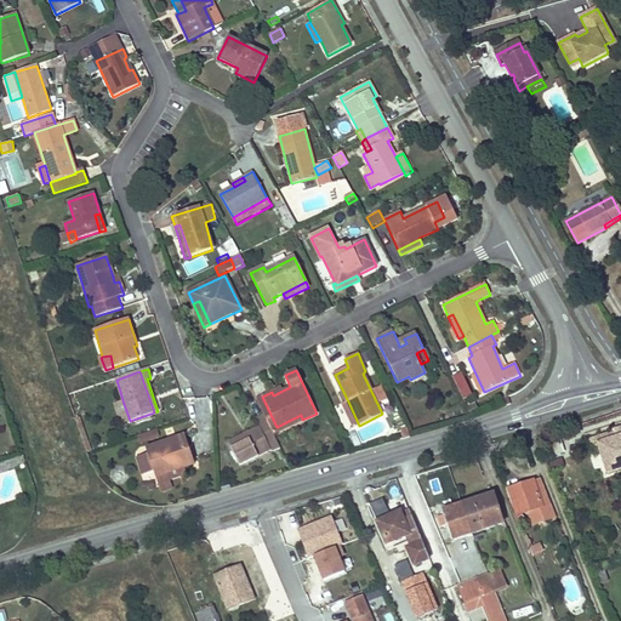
[(461,372),(451,376),(463,400),(473,397),(461,372)]
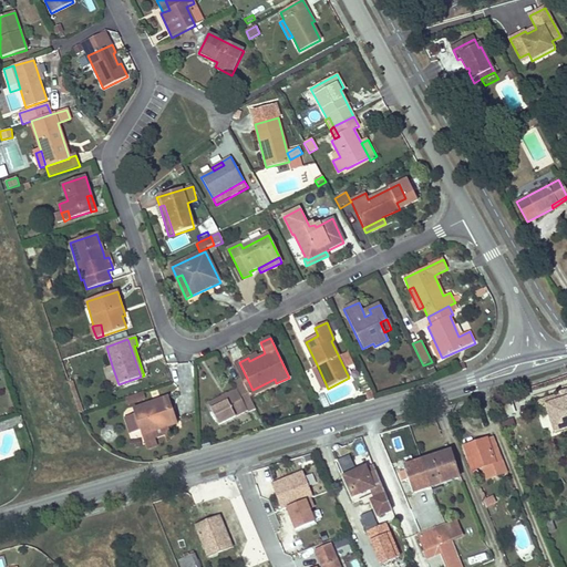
[(442,358),(434,341),(431,343),(439,360),(442,358)]
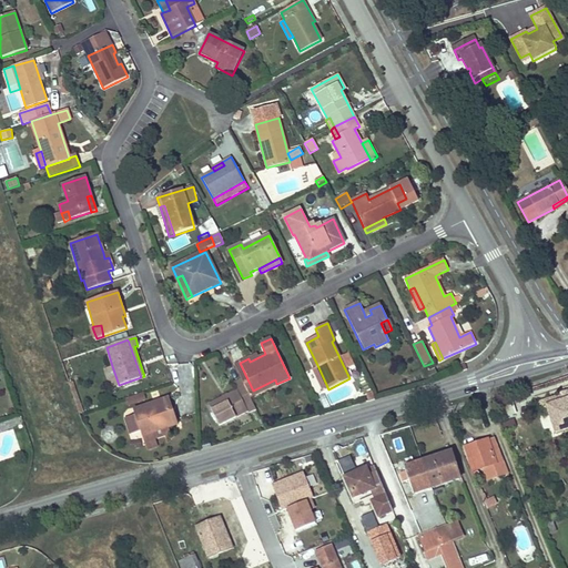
[(253,391),(240,363),(234,365),(241,379),(250,397),(276,384),(275,379),(253,391)]
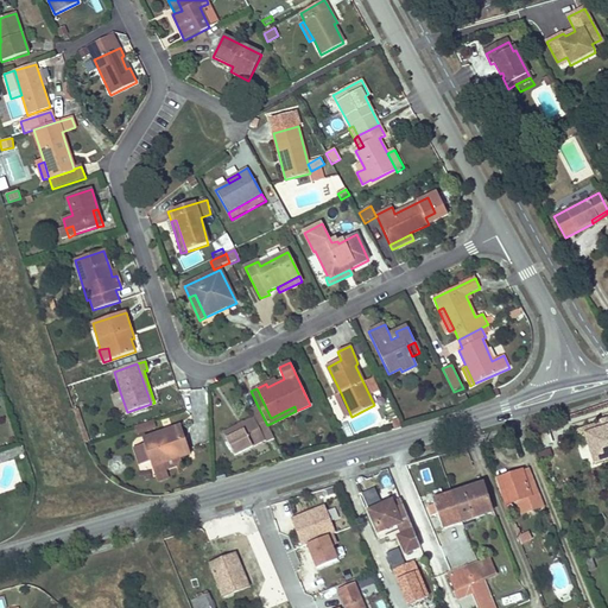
[(127,412),(120,392),(113,394),(120,415),(127,412)]
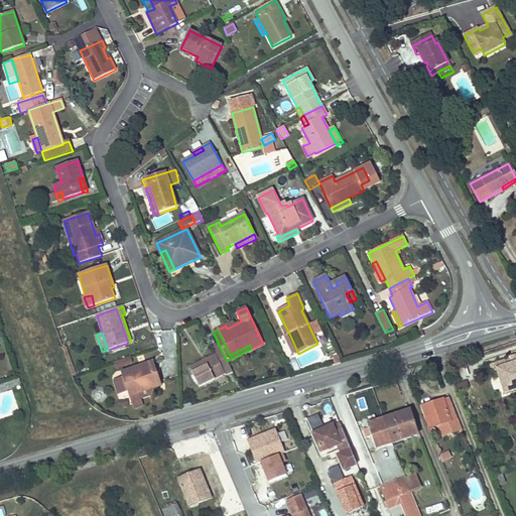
[(298,354),(289,334),(284,336),(293,356),(298,354)]
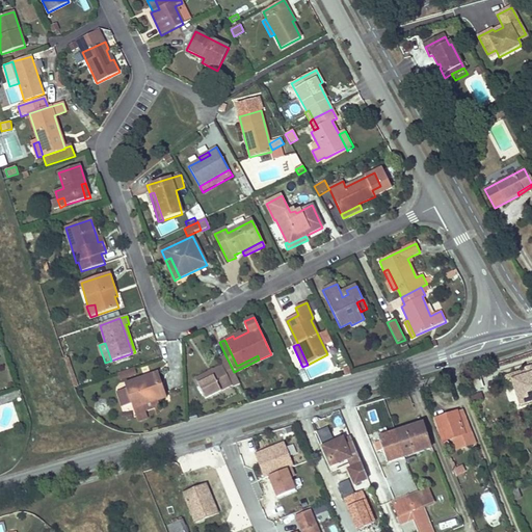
[(234,372),(225,355),(218,360),(221,367),(195,378),(205,399),(239,382),(234,372)]
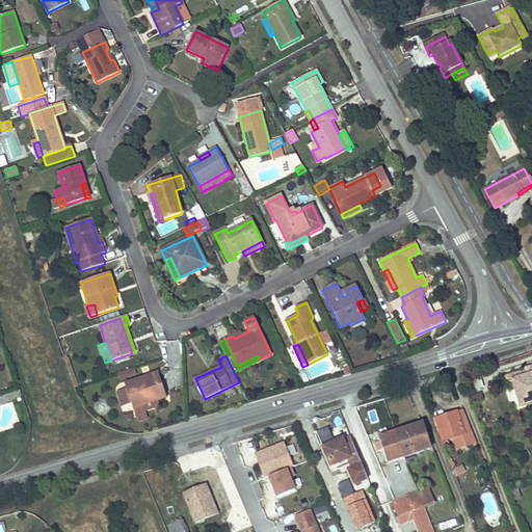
[(134,367),(121,372),(124,378),(136,373),(134,367)]
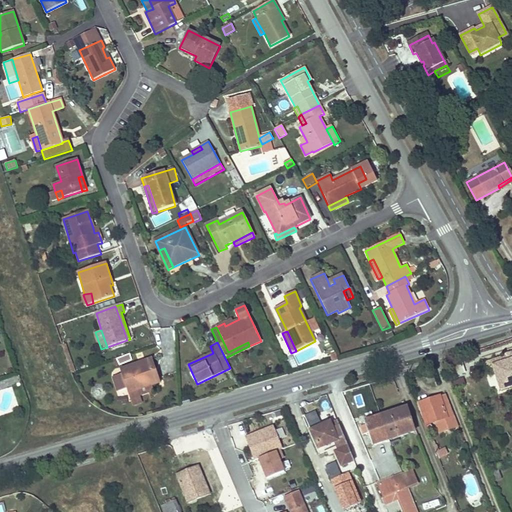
[(488,368),(493,366),(511,359),(511,353),(487,362),(488,368)]
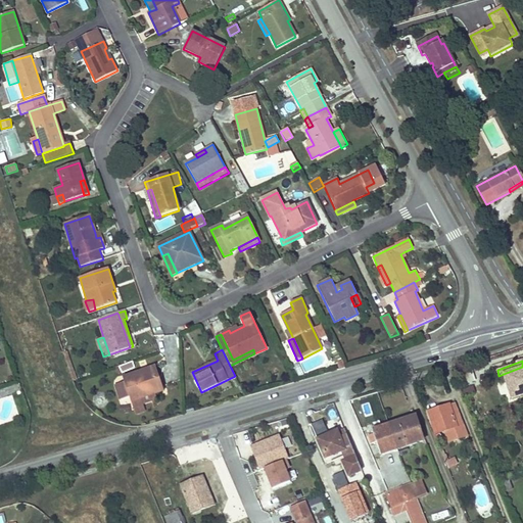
[(143,406),(141,398),(153,394),(163,390),(156,366),(123,377),(125,382),(115,385),(120,400),(129,397),(135,414),(145,411),(143,406)]
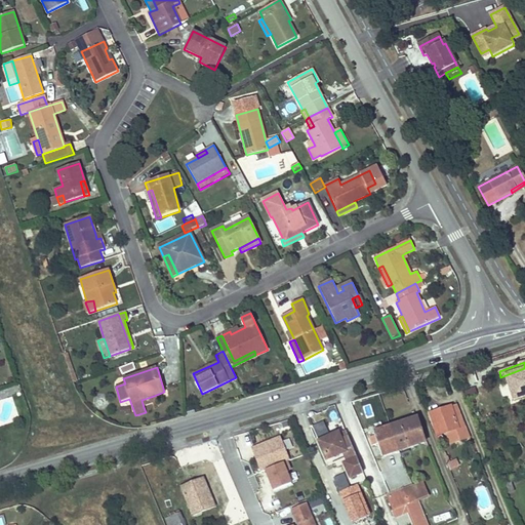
[(524,368),(506,375),(513,400),(524,395),(524,368)]
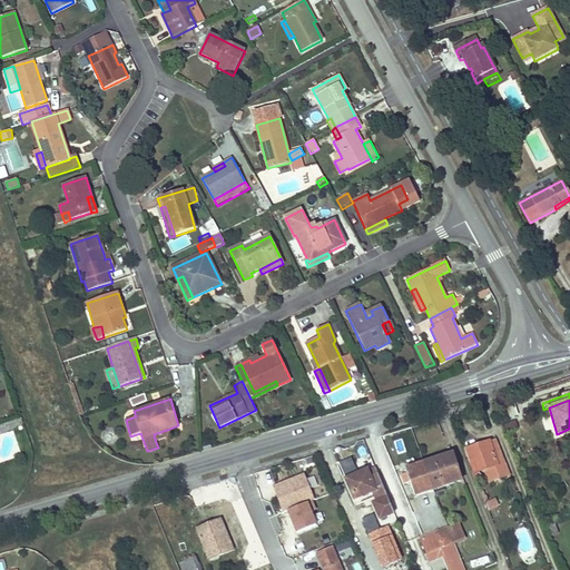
[(503,423),(504,431),(518,429),(517,421),(503,423)]
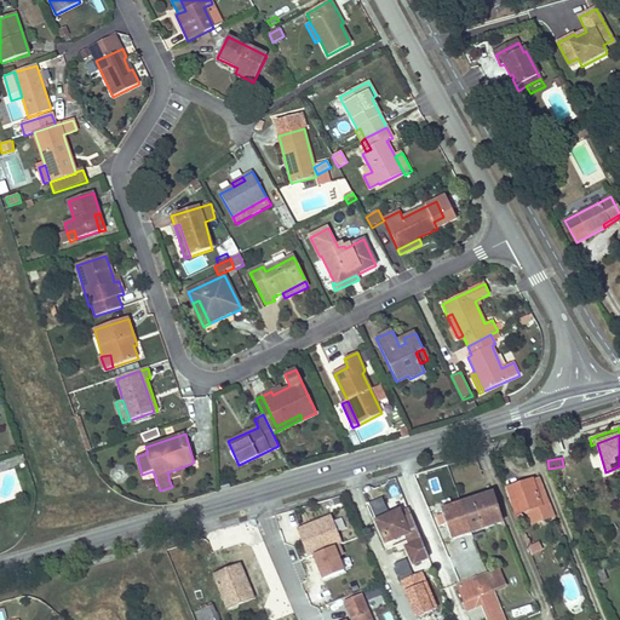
[(182,468),(167,472),(170,481),(185,476),(182,468)]
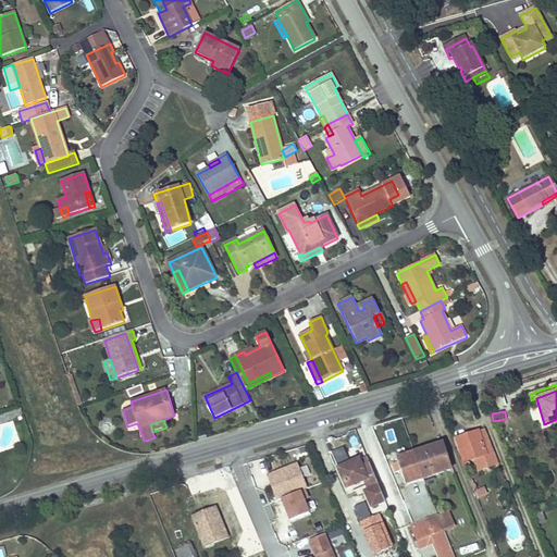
[(485,429),(469,434),(470,438),(486,433),(485,429)]
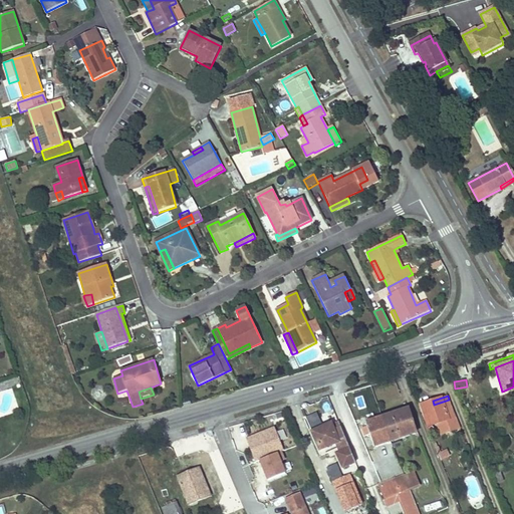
[(434,405),(433,401),(421,405),(429,427),(438,424),(449,420),(446,410),(452,408),(449,400),(434,405)]
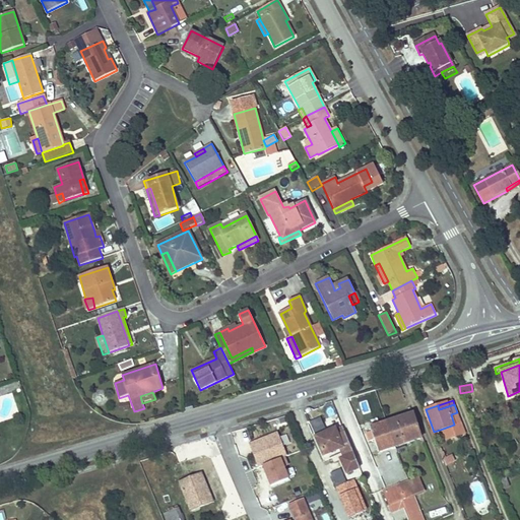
[(454,425),(443,429),(447,439),(465,433),(457,412),(451,414),(454,425)]
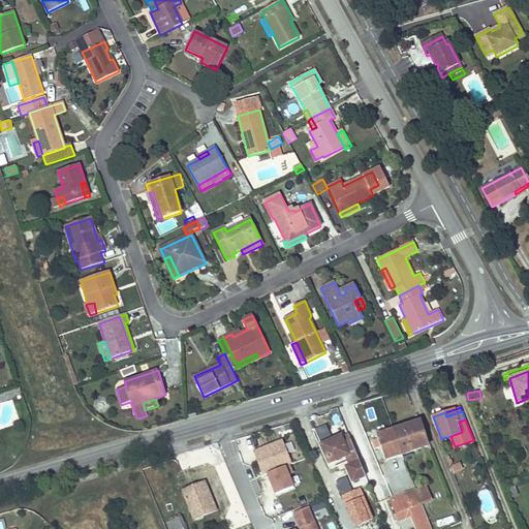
[(394,430),(402,455),(428,446),(421,422),(394,430)]
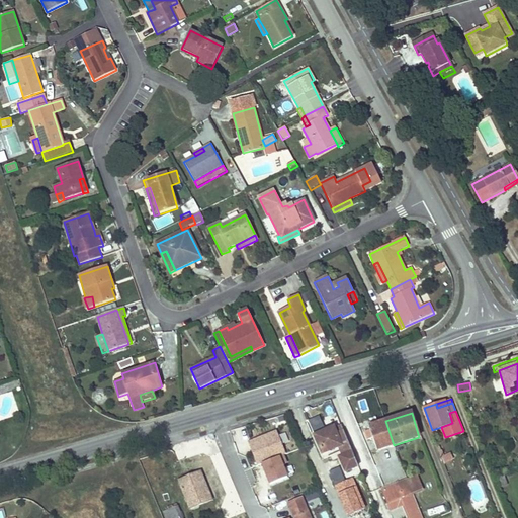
[(394,445),(385,421),(370,426),(378,450),(394,445)]
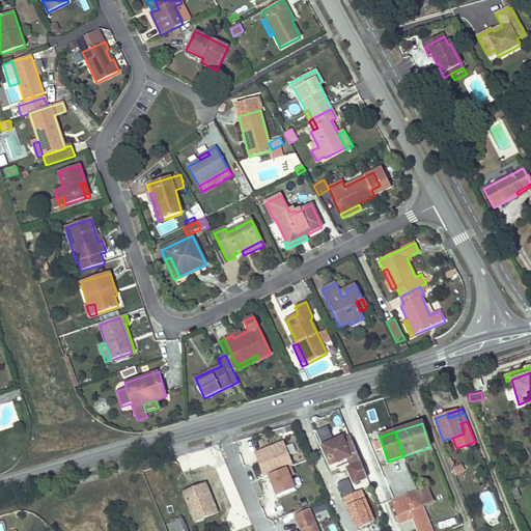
[(336,444),(334,442),(324,447),(331,465),(347,457),(350,457),(354,467),(353,468),(350,469),(355,482),(367,478),(351,437),(343,440),(342,438),(339,440),(340,442),(336,444)]
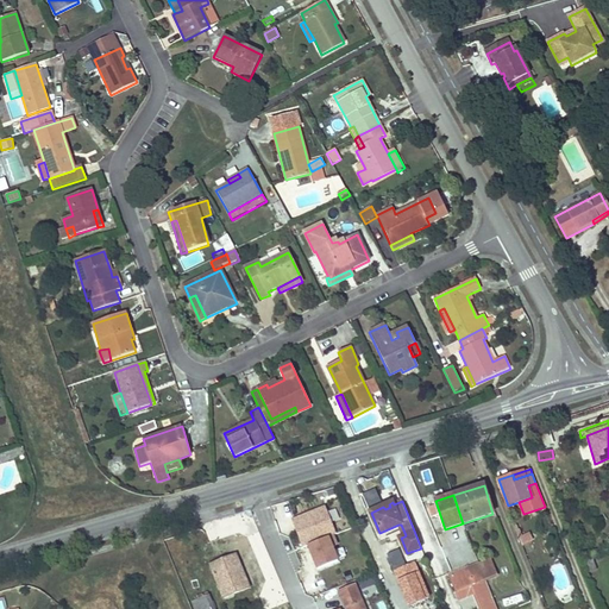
[(326,508),(292,521),(302,547),(308,545),(333,534),(336,534),(326,508)]
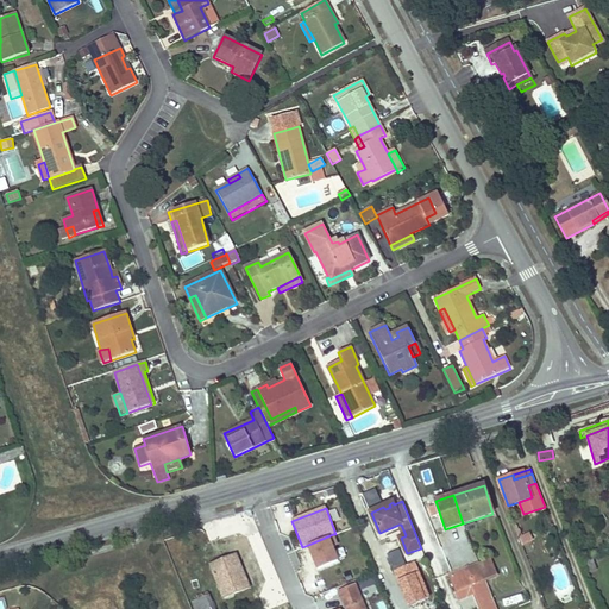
[(338,562),(332,547),(338,545),(333,534),(308,545),(313,554),(318,569),(338,562)]
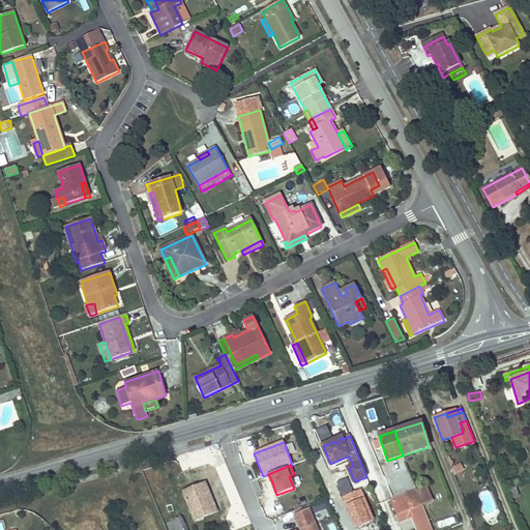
[(461,465),(451,468),(453,474),(463,470),(461,465)]
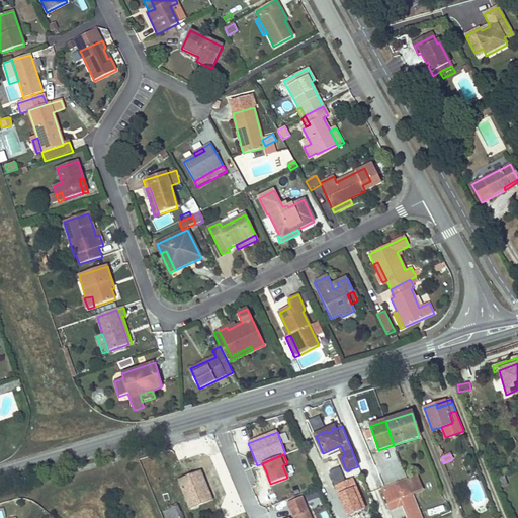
[(369,462),(359,465),(364,477),(373,473),(369,462)]
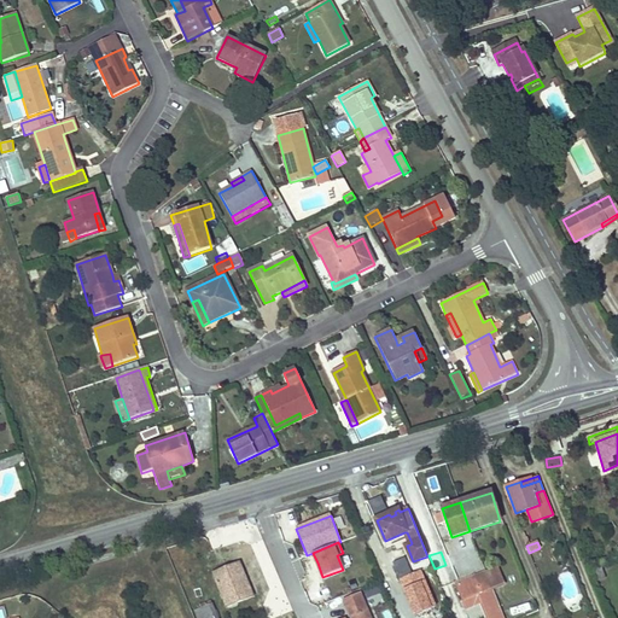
[(228,572),(215,577),(226,606),(252,596),(239,563),(227,567),(228,572)]
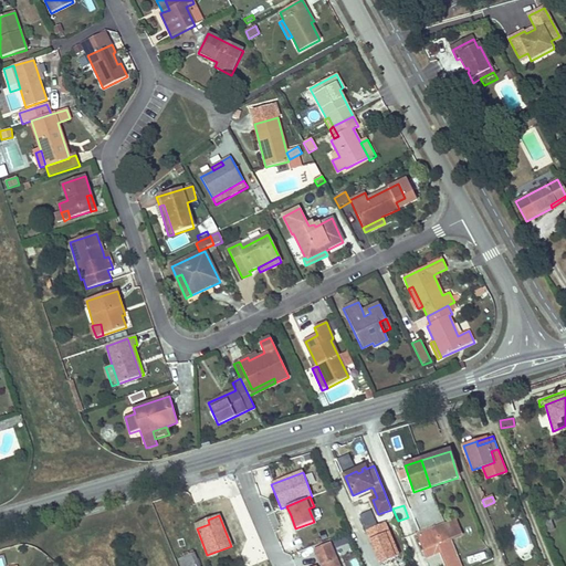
[(208,520),(196,524),(197,528),(209,524),(208,520)]
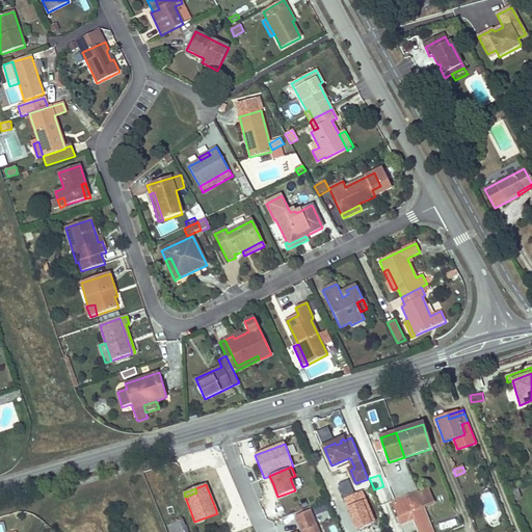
[(428,488),(418,493),(419,495),(424,506),(433,503),(428,488)]
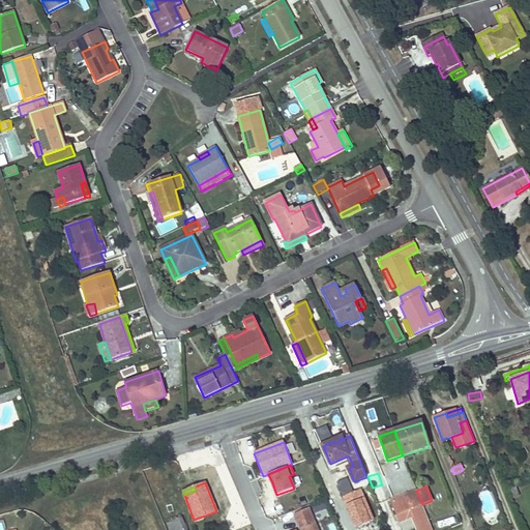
[(416,491),(408,494),(413,507),(422,504),(417,493),(416,491)]
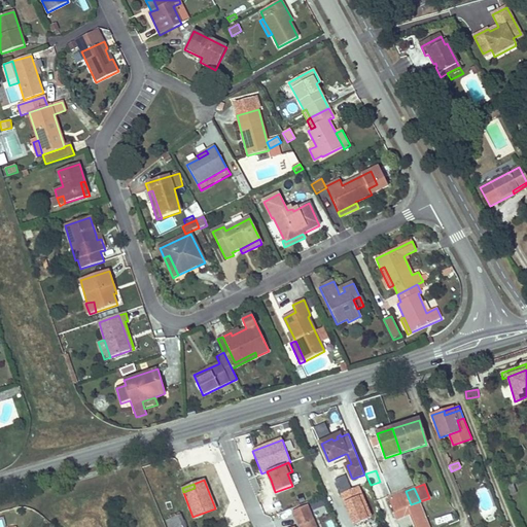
[(406,491),(388,498),(394,513),(409,506),(411,514),(416,526),(429,526),(420,501),(411,504),(406,491)]
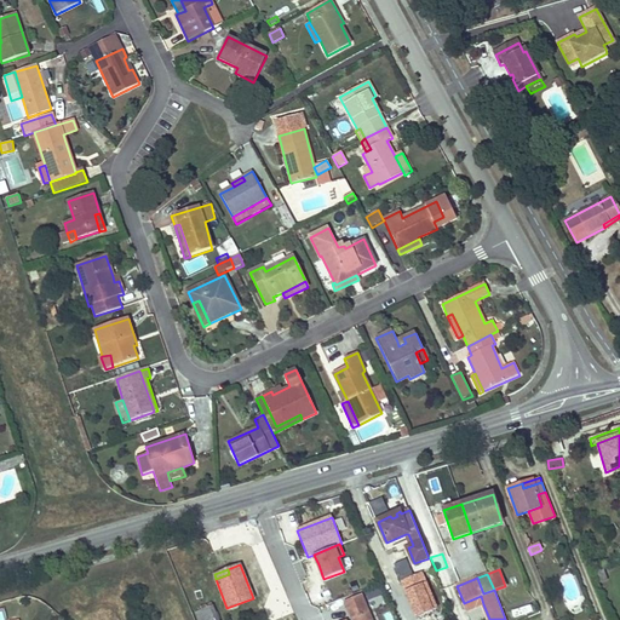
[(373,612),(388,604),(380,586),(365,593),(373,612)]
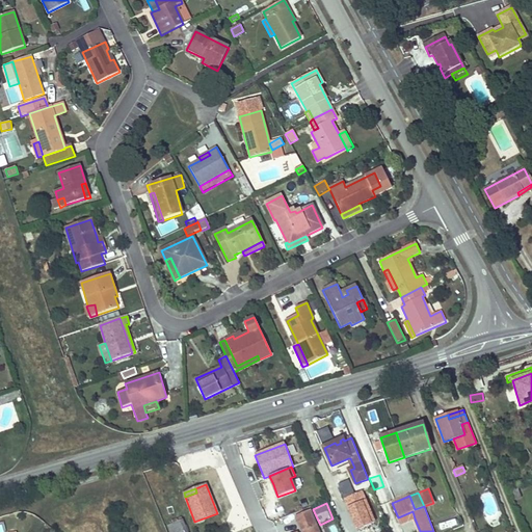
[(318,531),(310,511),(296,516),(302,531),(318,531)]
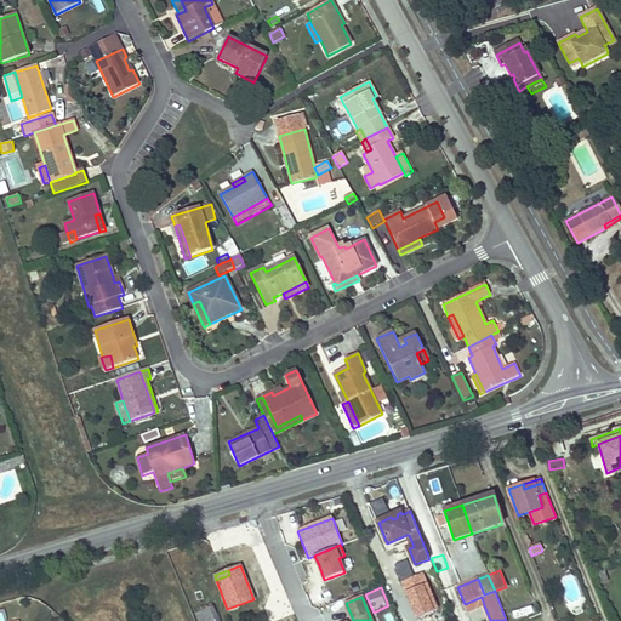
[(482,597),(465,604),(467,611),(484,605),(482,597)]
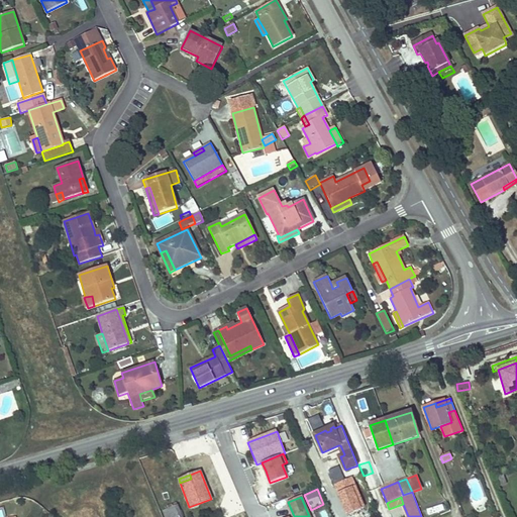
[(119,499),(113,502),(117,511),(123,508),(119,499)]
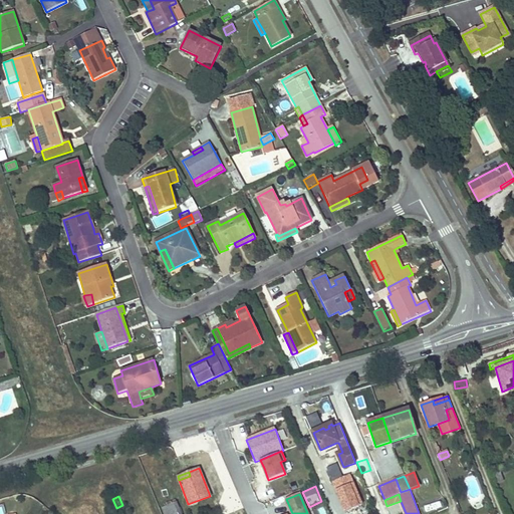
[(162,507),(165,513),(181,513),(182,513),(179,506),(178,507),(176,502),(173,503),(171,500),(166,502),(167,506),(162,507)]
